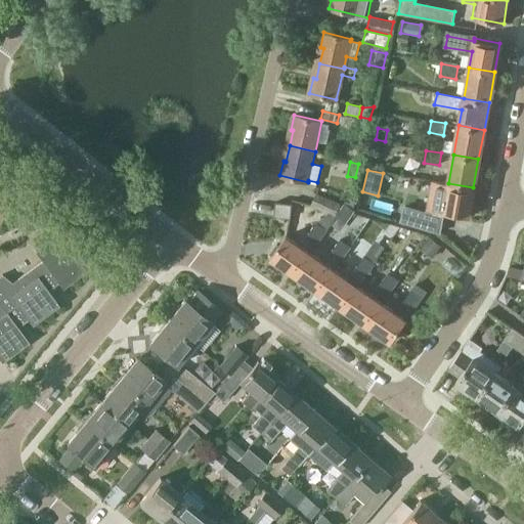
[(468,217),(473,187),(448,183),(432,180),(427,212),(442,217),(443,212),(455,214),(454,217),(465,219),(466,216),(468,217)]
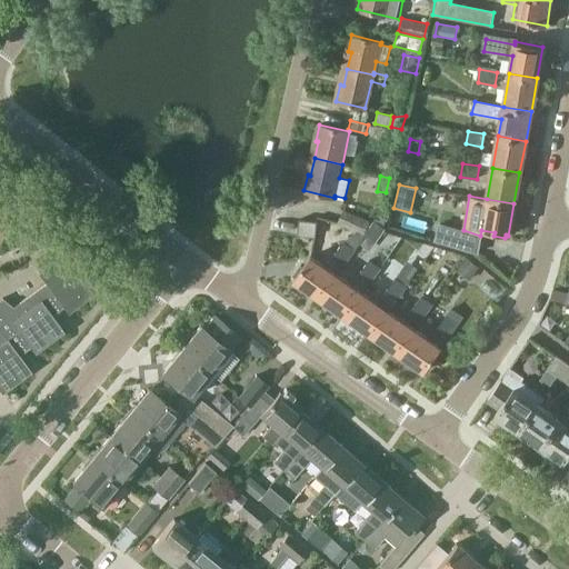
[(345,211),(338,223),(362,236),(368,223),(345,211)]
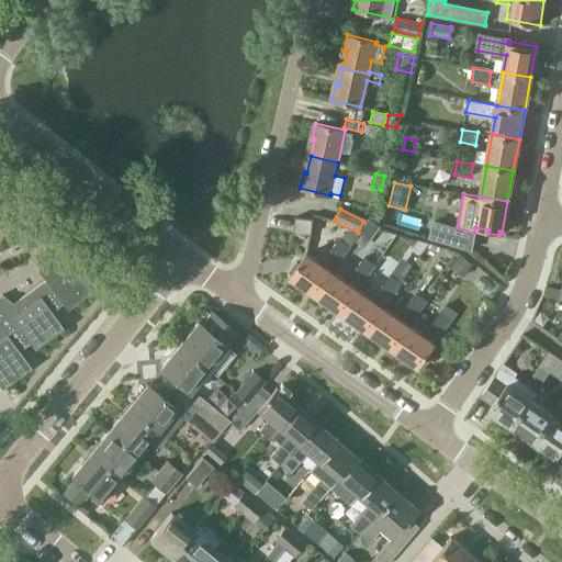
[(317,213),(293,211),(291,235),(315,237),(317,213)]
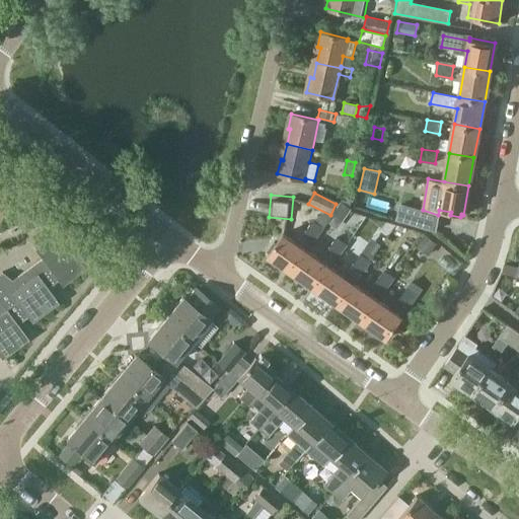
[(438,215),(423,210),(401,203),(396,219),(435,230),(438,215)]
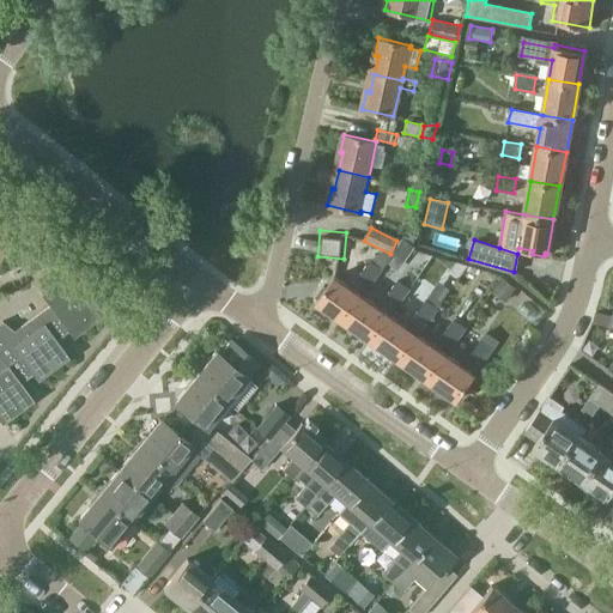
[(384,250),(370,262),(382,269),(393,255),(390,254),(384,250)]
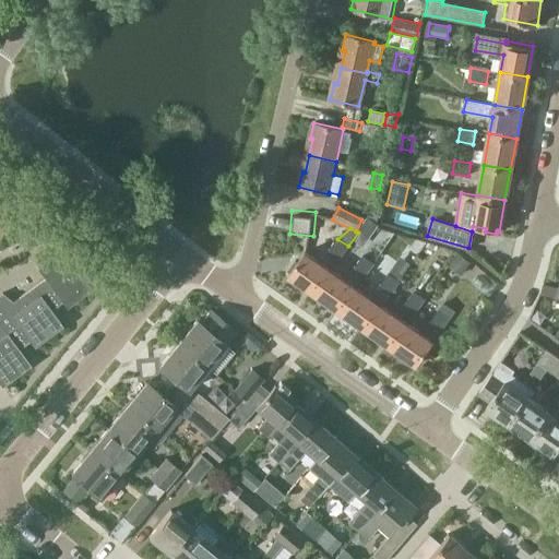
[(339,259),(348,246),(337,239),(329,253),(339,259)]
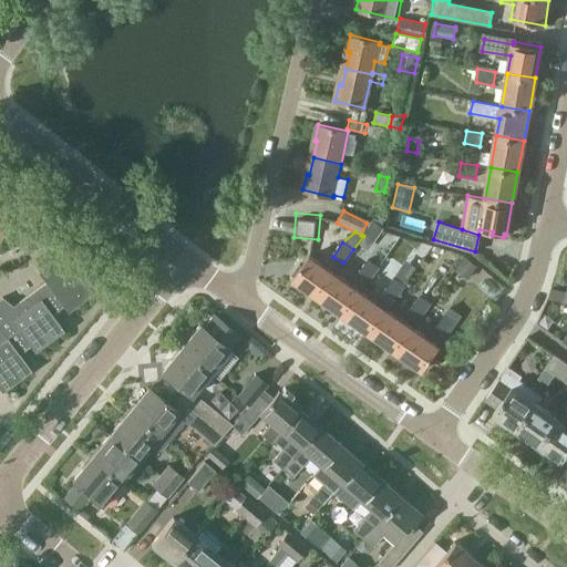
[(0,390),(2,392),(31,371),(20,356),(32,347),(35,352),(64,331),(52,315),(64,306),(69,312),(96,291),(66,251),(39,272),(47,282),(14,307),(2,298),(0,299),(0,390)]
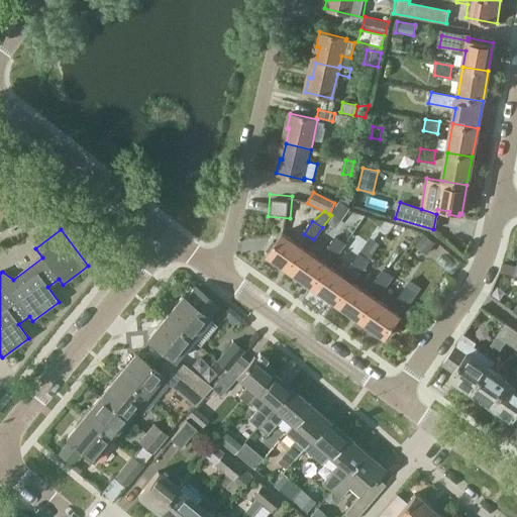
[(306,249),(283,232),(276,243),(273,241),(267,250),(269,252),(269,253),(292,270),(306,249)]
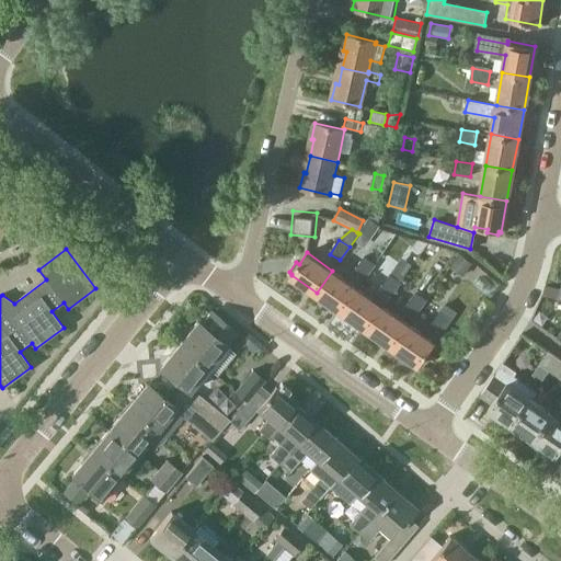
[(453,267),(464,275),(472,263),(460,255),(453,267)]
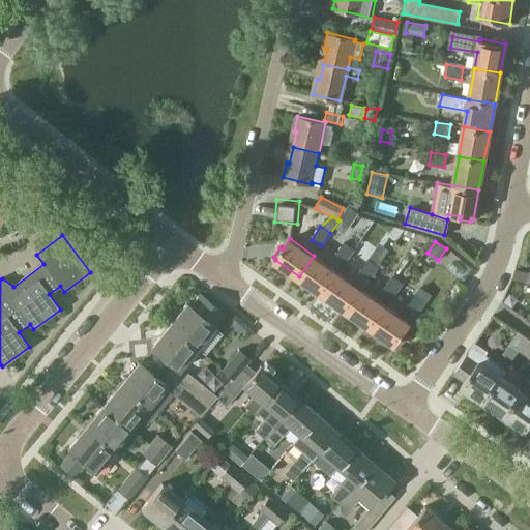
[(354,251),(344,243),(335,257),(345,264),(354,251)]
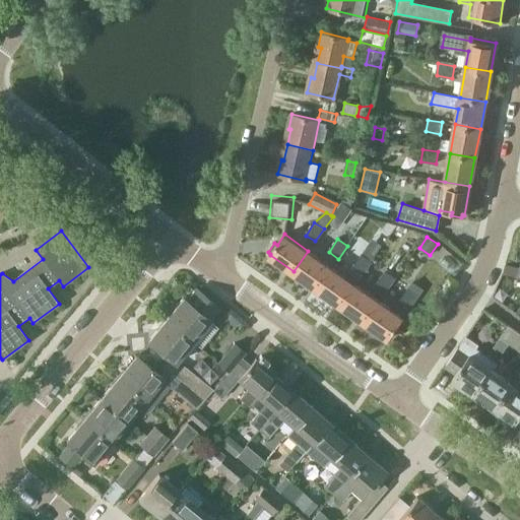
[(332,267),(308,251),(294,271),(318,288),(332,267)]
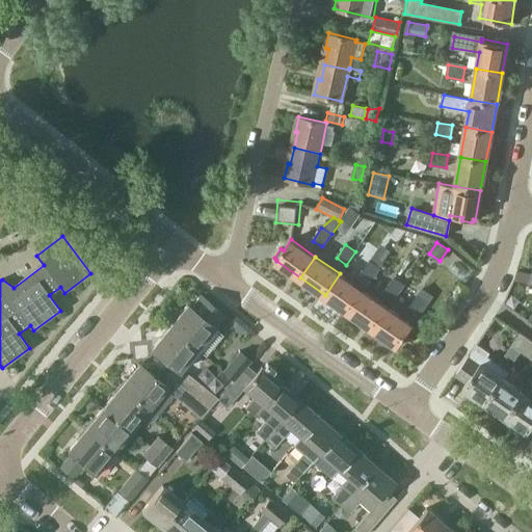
[(370,261),(361,274),(371,282),(379,268),(370,261)]
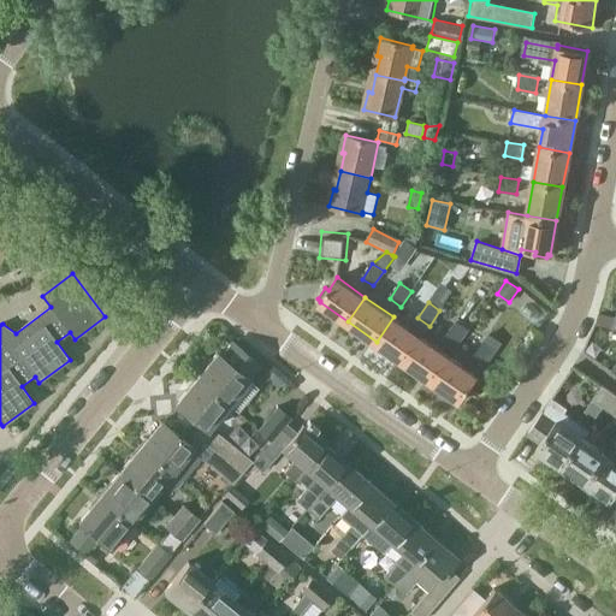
[(394,317),(377,342),(406,361),(422,337),(430,326),(418,318),(416,317),(409,327),(394,317)]
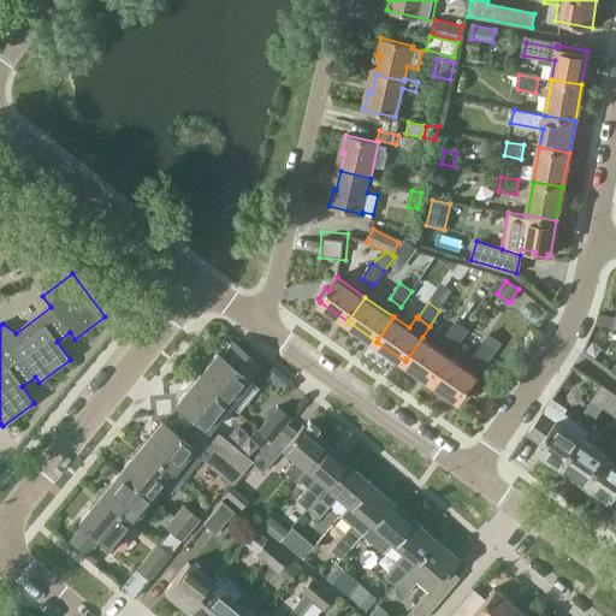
[(445,337),(456,345),(468,330),(457,321),(445,337)]
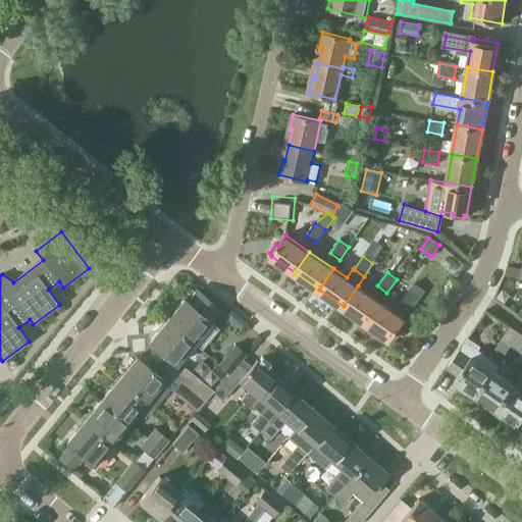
[(381,302),(358,285),(344,306),(367,323),(381,302)]
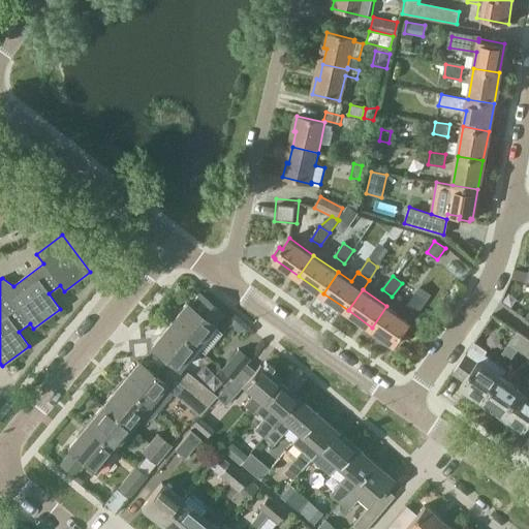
[(416,293),(407,307),(417,314),(427,301),(416,293)]
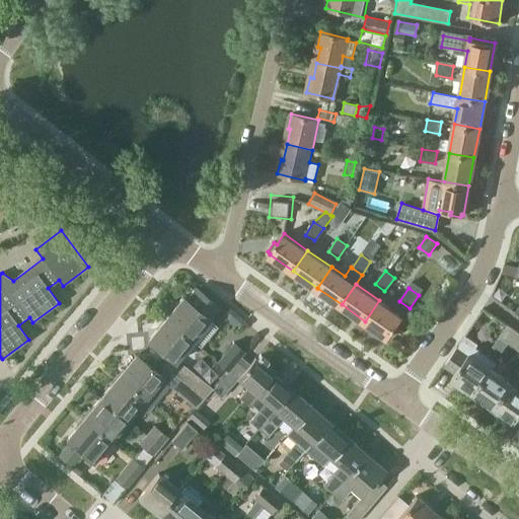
[(183,298),(165,320),(193,343),(220,309),(196,289),(187,301),(183,298)]
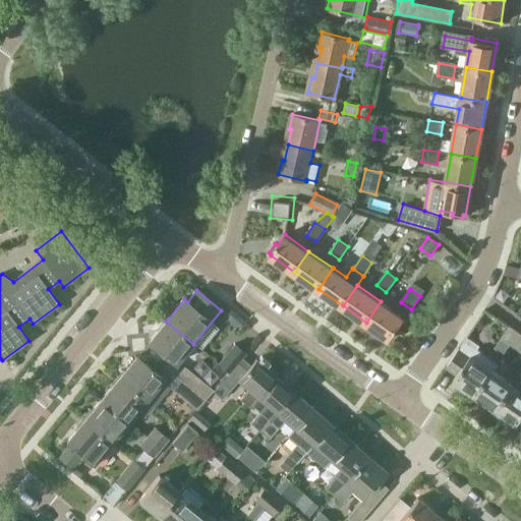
[(405,317),(381,301),(366,323),(391,339),(405,317)]
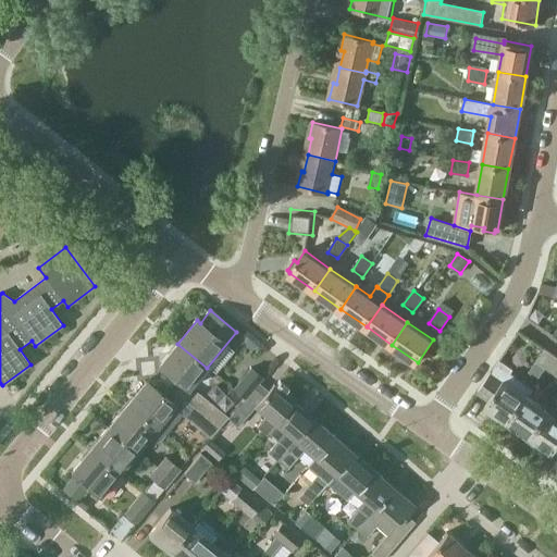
[(524,353),(546,368),(555,356),(533,341),(524,353)]
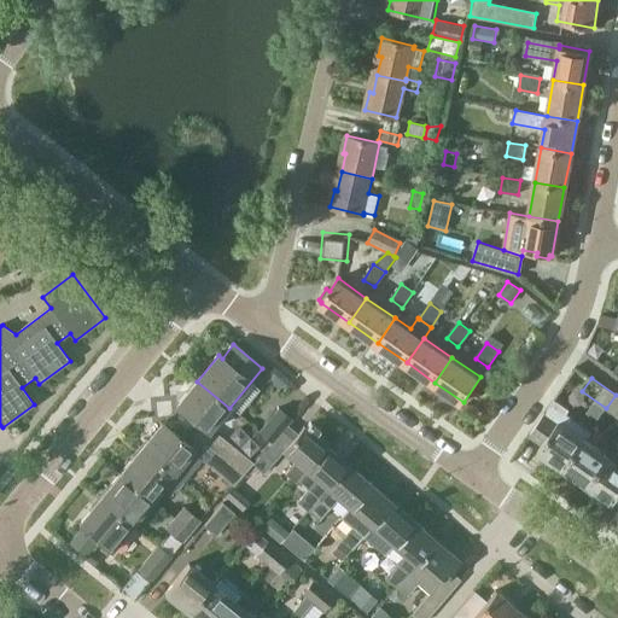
[(229,408),(197,382),(176,406),(209,432),(229,408)]
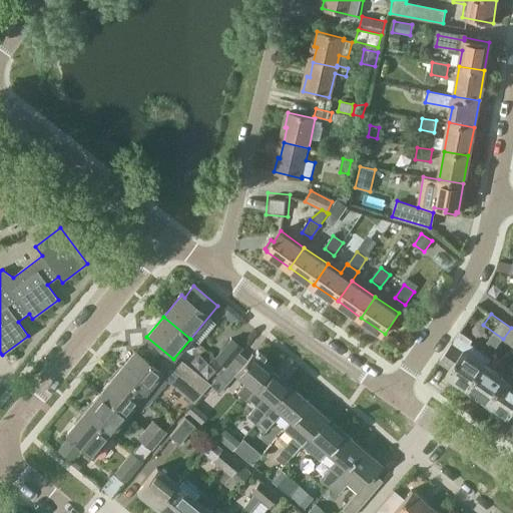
[(512,329),(511,328),(503,339),(512,346),(512,329)]
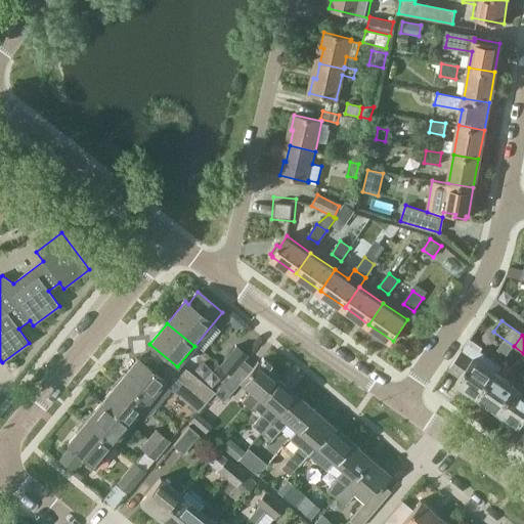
[(485,362),(491,354),(481,347),(480,349),(471,342),(463,353),(462,353),(450,370),(460,378),(456,383),(477,397),(495,373),(494,372),(495,369),(485,362)]
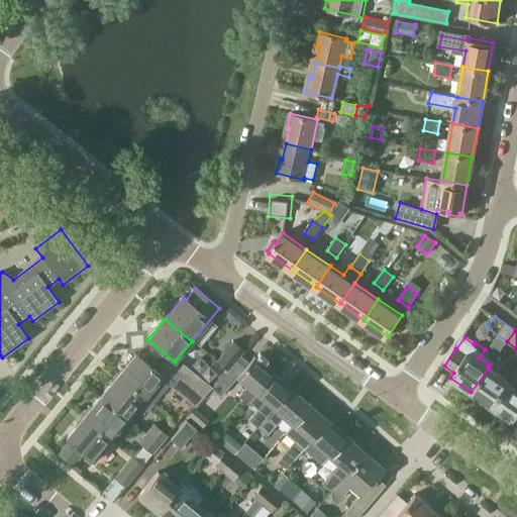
[(217,362),(227,370),(243,350),(233,342),(217,362)]
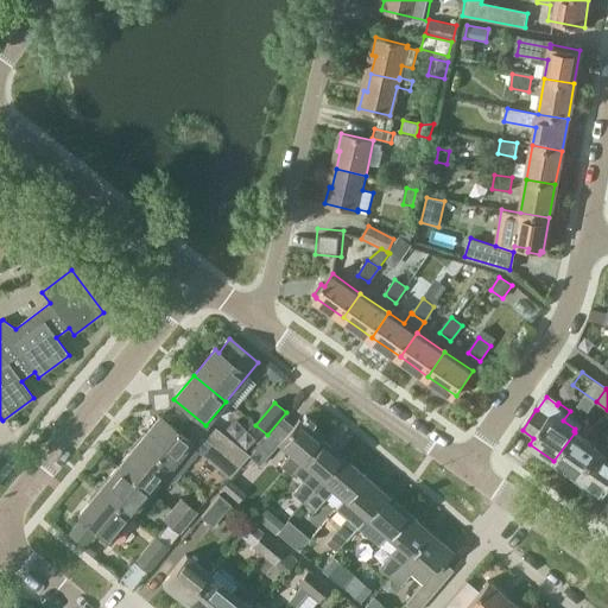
[(159,417),(138,443),(178,476),(188,464),(179,457),(191,443),(159,417)]
